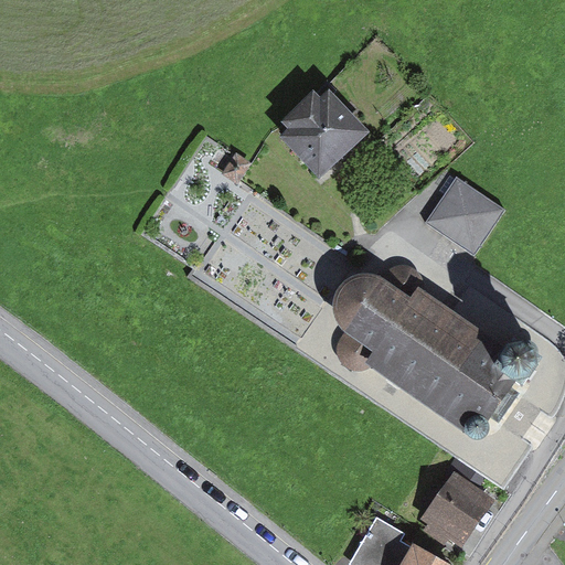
[(319,178),(370,132),(329,87),(320,97),(312,89),(280,121),(288,130),(281,136),(319,178)]
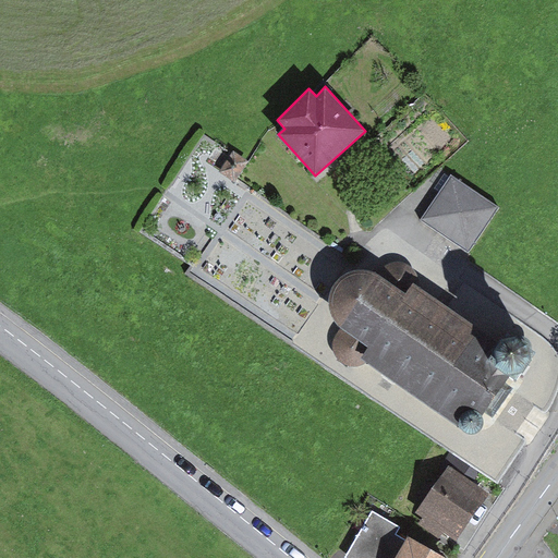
[(450,176),(421,220),(470,252),(499,207),(450,176)]
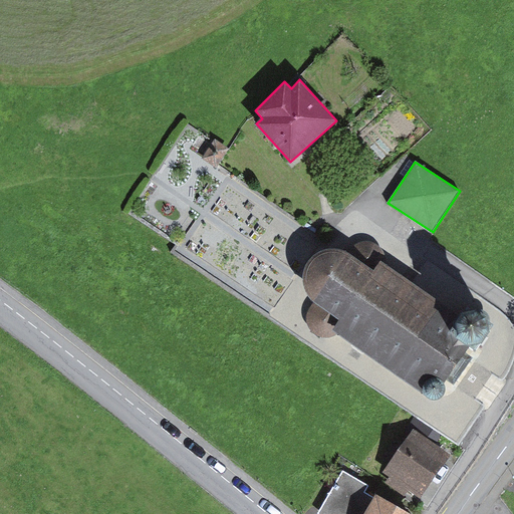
[(430,400),(435,401),(438,400),(442,398),(443,394),(443,390),(442,386),(468,348),(474,351),(491,329),(486,325),(488,321),(487,317),(484,313),(480,312),(476,313),(472,315),(467,312),(458,324),(380,269),(382,264),(382,260),(380,253),(374,248),(367,245),(358,246),(353,250),(346,260),(338,256),(327,256),(317,260),(311,268),(307,277),(307,285),(310,293),(318,302),(311,310),(309,317),(310,325),(314,332),(323,335),(331,335),(338,330),(425,391),(425,395),(427,398),(430,400)]
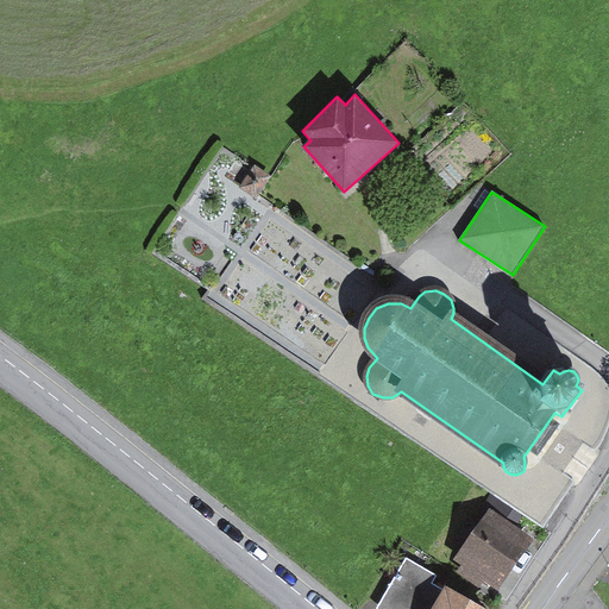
[(491,586),(520,546),(502,534),(516,514),(494,498),(481,519),(489,525),(460,565),(491,586)]
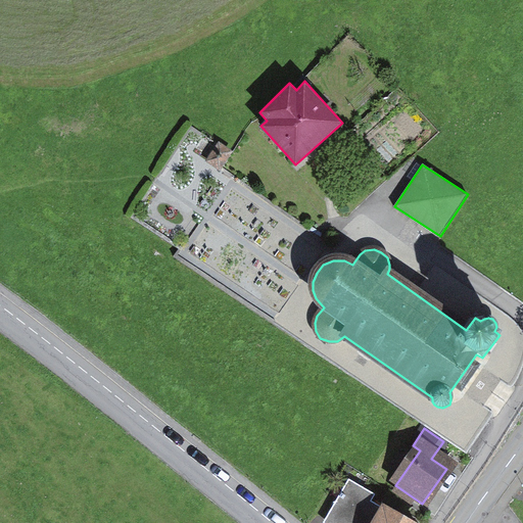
[(415,522),(382,502),(381,507),(370,502),(376,494),(349,480),(325,522),(415,522)]
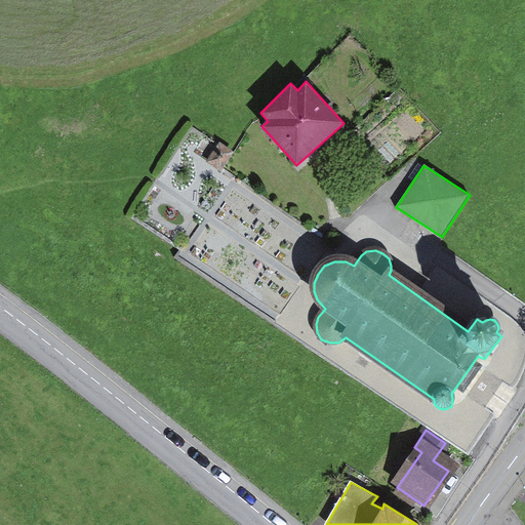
All buildings are outlined.
